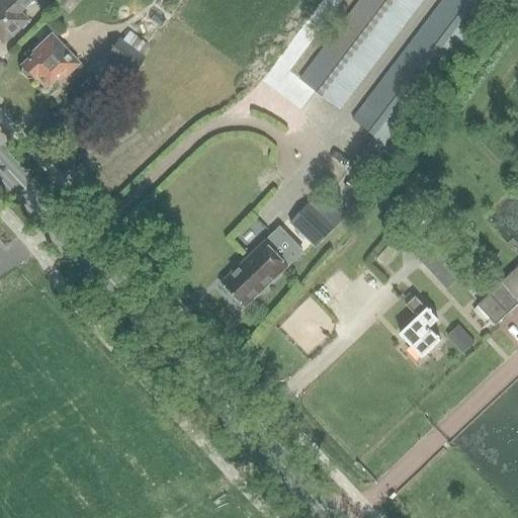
[(31,0),(0,0),(0,42),(1,45),(27,21),(19,12),(32,0),(31,0)]
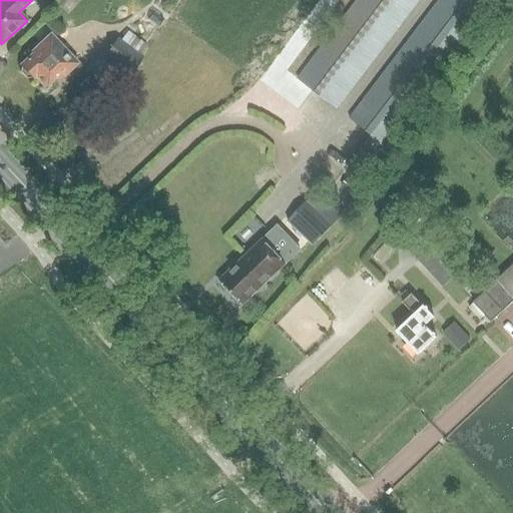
[(356,0),(281,100),(297,112),(313,91),(336,109),(418,0),(356,0)]
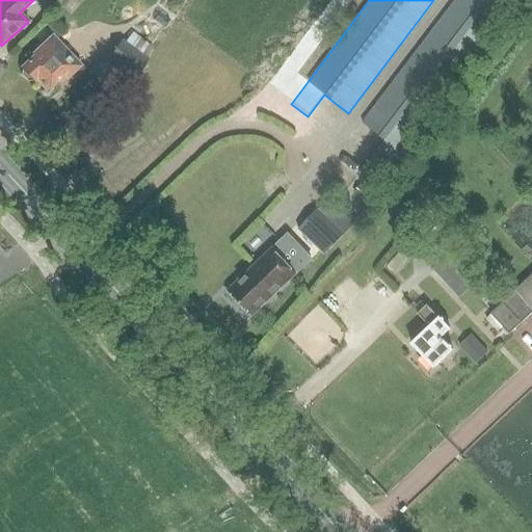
[(402,154),(520,0),(454,0),(361,123),(384,140),(402,154)]
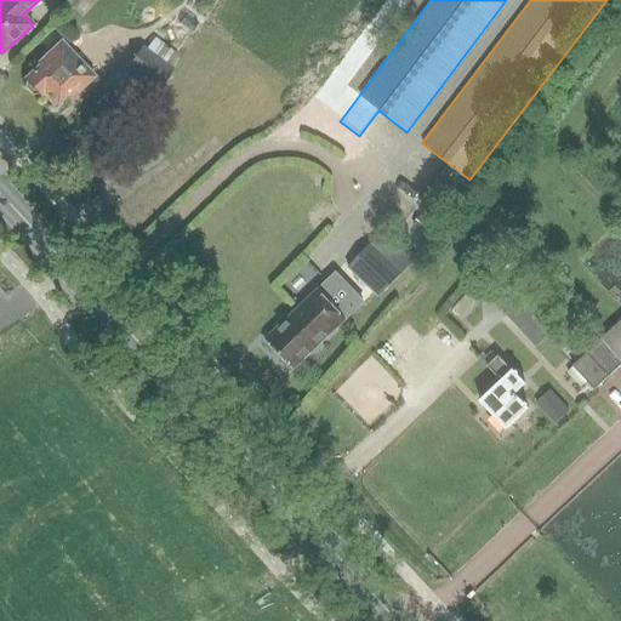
[(125,69),(157,90),(157,91),(174,68),(172,68),(180,60),(177,53),(153,36),(146,47),(143,45),(125,69)]
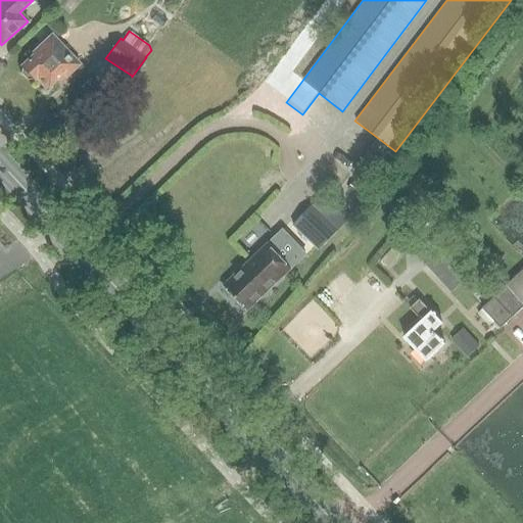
[(57,85),(79,64),(50,34),(31,53),(32,54),(18,66),(21,68),(19,74),(26,80),(31,80),(34,82),(38,78),(47,88),(53,81),(57,85)]
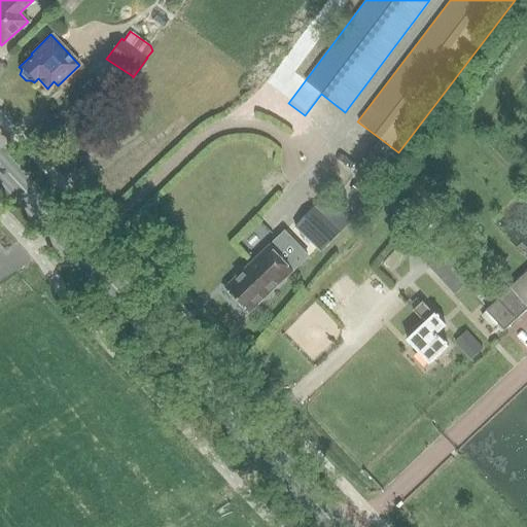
[(294,226),(307,238),(321,252),(353,218),(326,192),(294,226)]
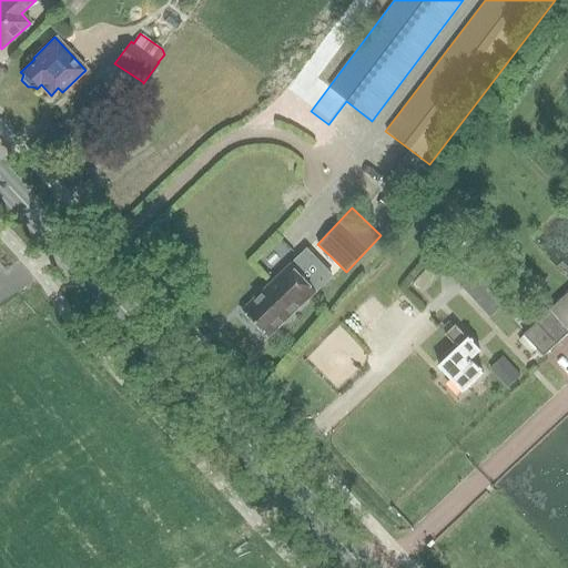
[(454,279),(490,318),(506,304),(469,264),(460,255),(446,269),(447,270),(446,271),(454,279)]
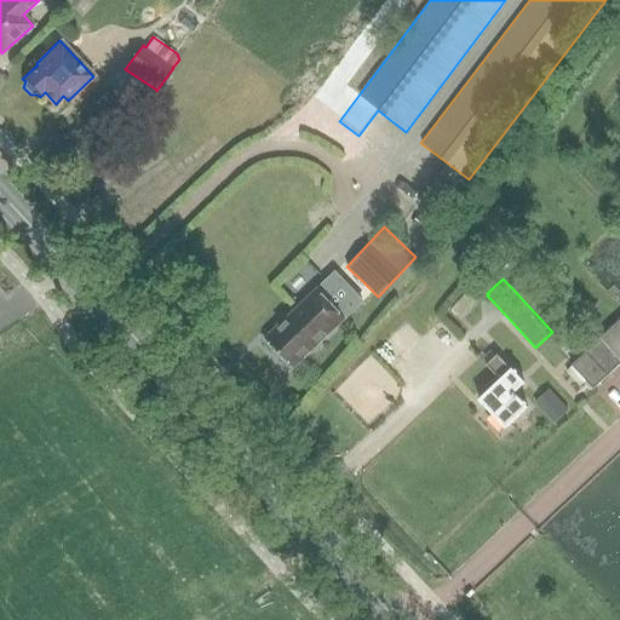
[(487,293),(475,282),(452,308),(466,320),(487,296),(488,294),(487,293)]
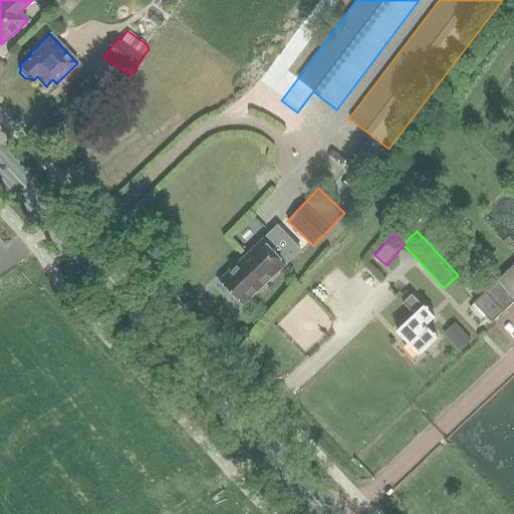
[(264,240),(246,256),(219,281),(241,305),(267,280),(286,263),(264,240)]
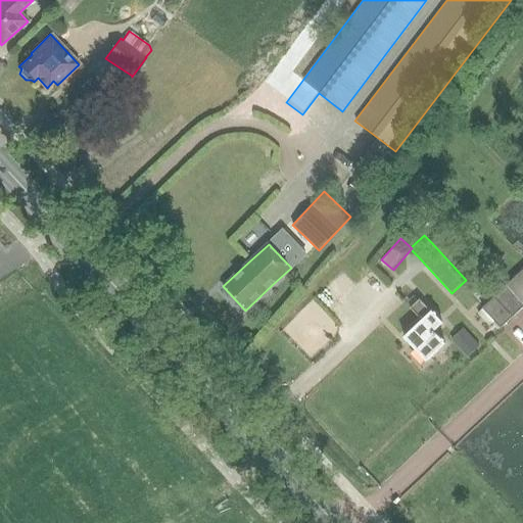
[(522,306),(522,267),(481,306),(482,307),(477,312),(489,324),(493,320),(501,328),(522,306)]
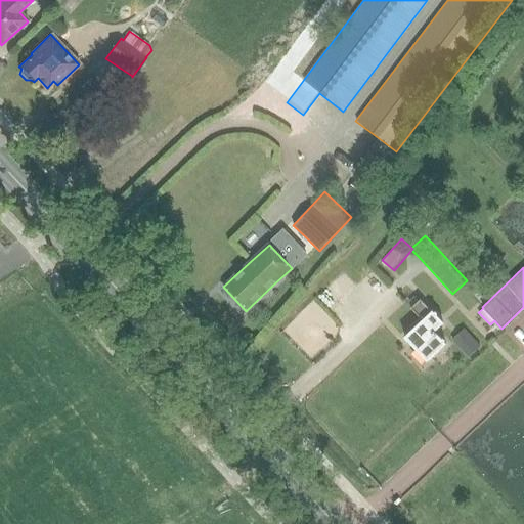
[(443,324),(421,300),(411,309),(423,322),(405,339),(427,362),(445,345),(434,333),(443,324)]
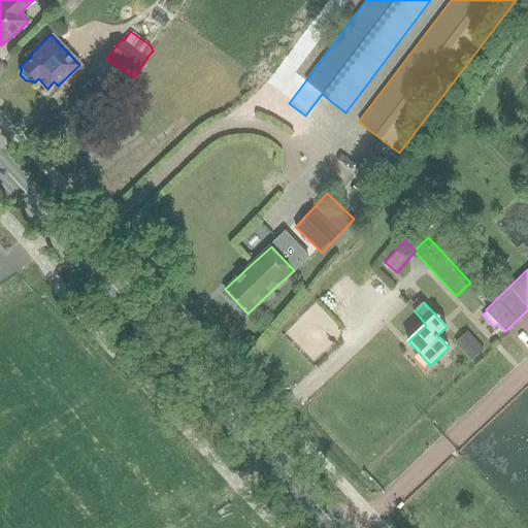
[(468,333),(456,343),(471,361),(484,351),(468,333)]
